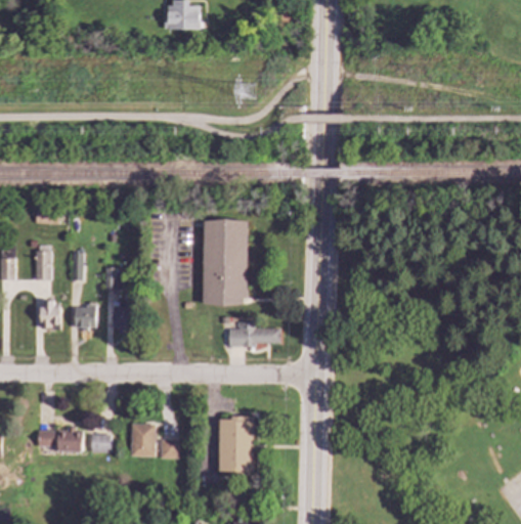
[(192,0),(170,0),(170,29),(203,30),(204,6),(192,5),(192,0)]
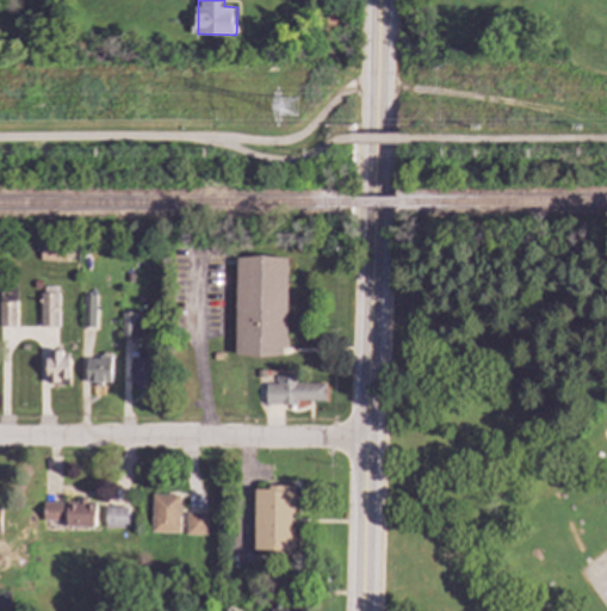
[(289,257),(237,257),(239,357),(290,356),(289,257)]
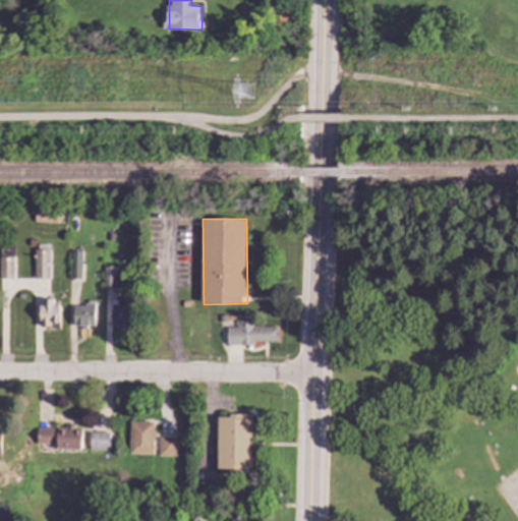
[(52,249),(37,249),(37,279),(53,278),(52,249)]
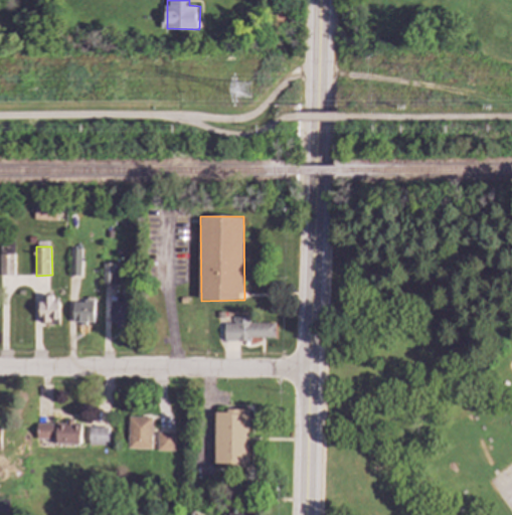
[(72,275),(83,275),(83,247),(72,247),(72,275)]
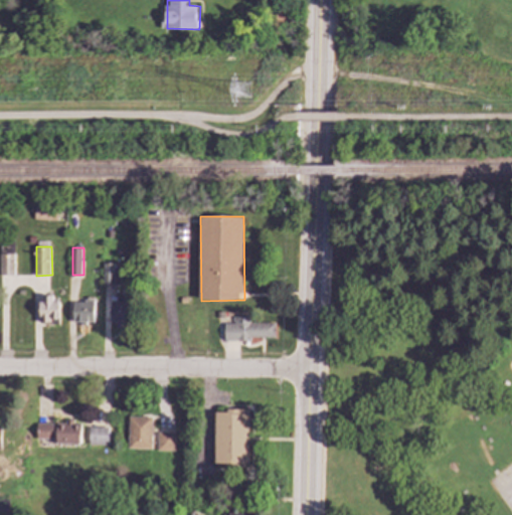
[(1,276),(16,276),(16,253),(2,253),(1,276)]
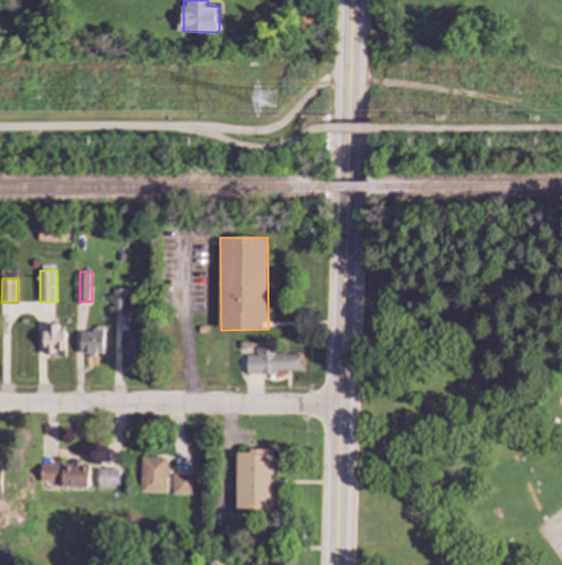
[(134,297),(126,297),(127,288),(115,288),(114,312),(134,313),(134,297)]
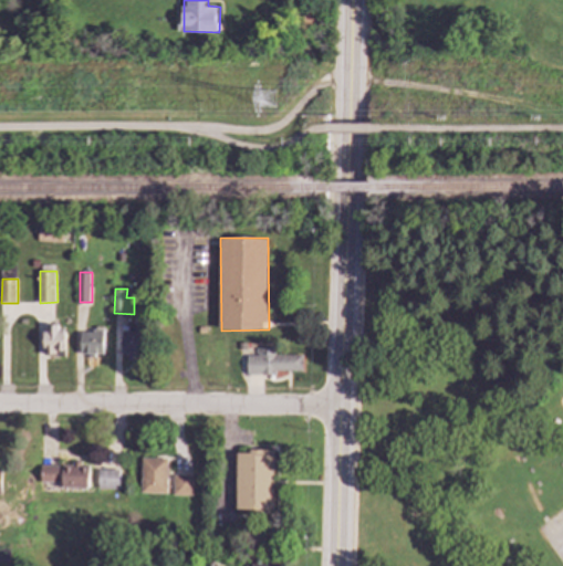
[(47,355),(65,355),(65,324),(45,325),(47,355)]
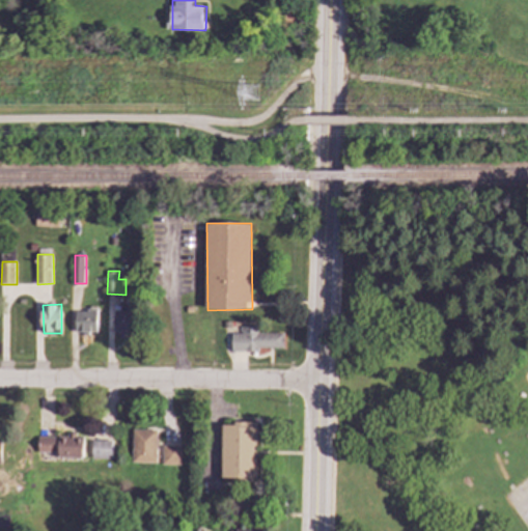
[(135,335),(136,307),(116,307),(115,334),(135,335)]
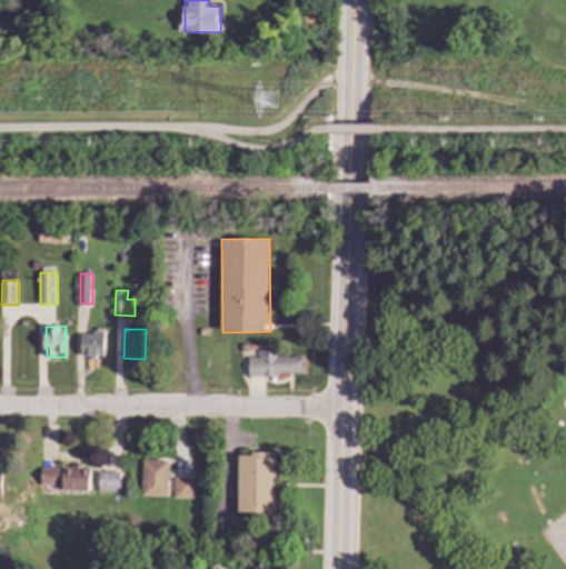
[(278,357),(278,349),(259,349),(259,357),(249,357),(249,375),(306,373),(305,356),(278,357)]
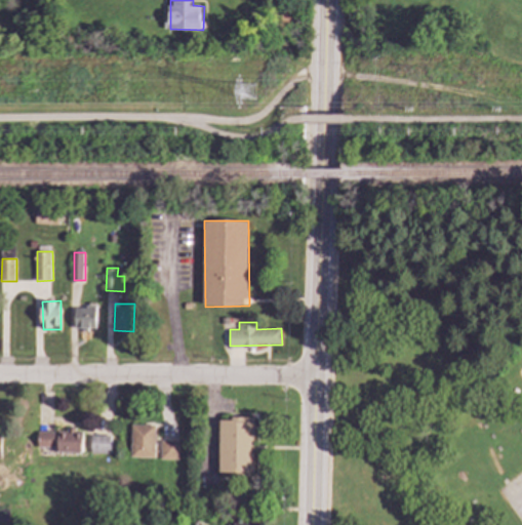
[(218,473),(254,474),(255,418),(219,418),(218,473)]
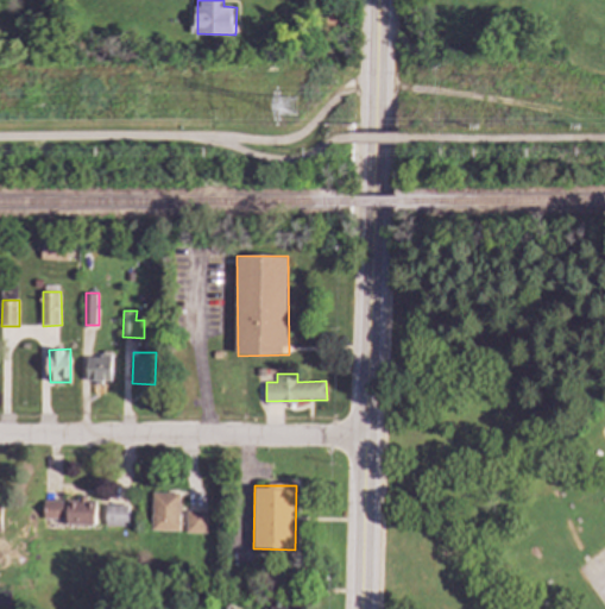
[(152,531),(208,532),(208,512),(183,510),(183,494),(153,493),(152,531)]
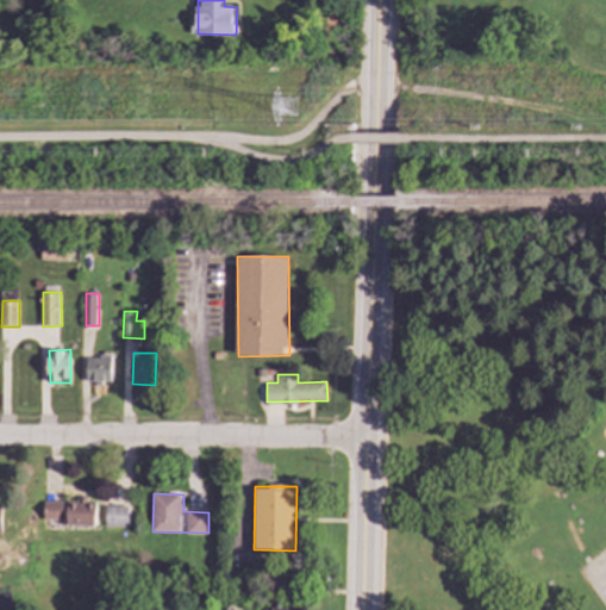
[(45,520),(69,520),(69,526),(98,526),(98,500),(45,502),(45,520)]
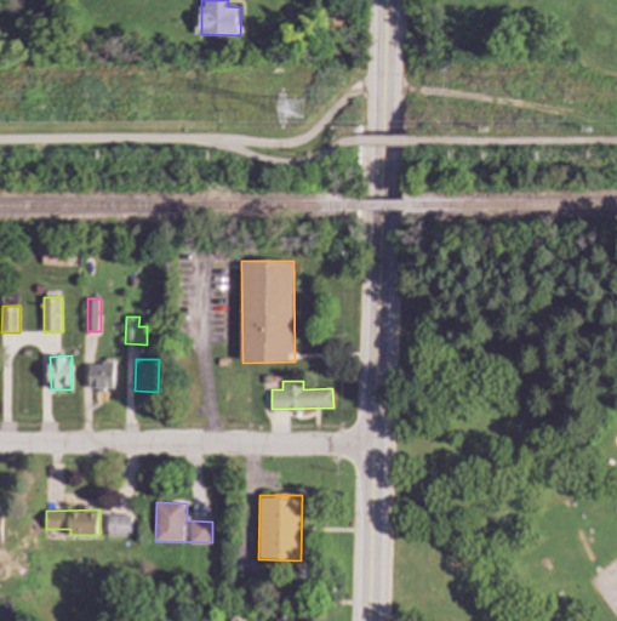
[(132,536),(132,514),(109,514),(109,536),(132,536)]
